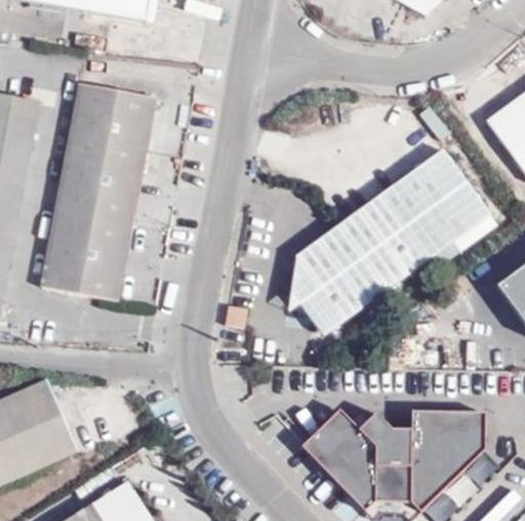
[(29,0),(147,21),(150,0),(29,0)]
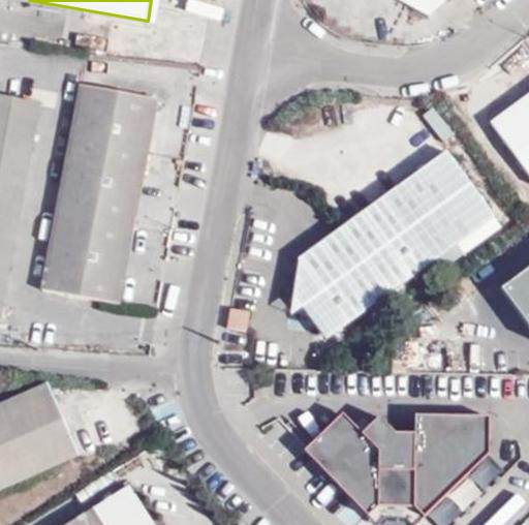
[(404,0),(429,13),(443,0),(404,0)]
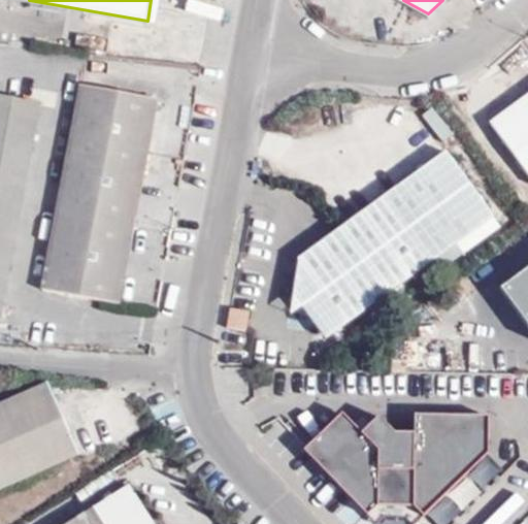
[(118,299),(156,95),(79,82),(41,286),(118,299)]
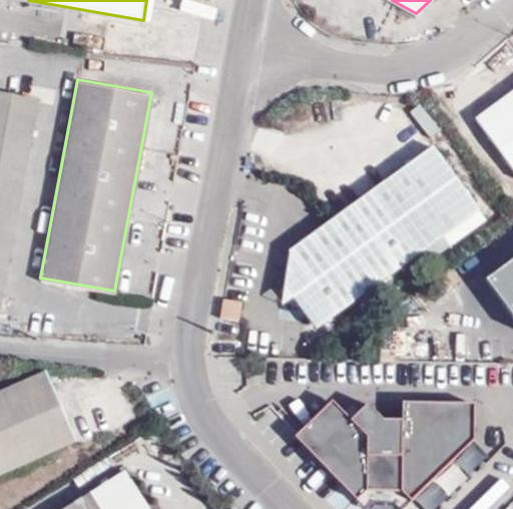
[(512,89),(474,117),(512,169),(512,89)]
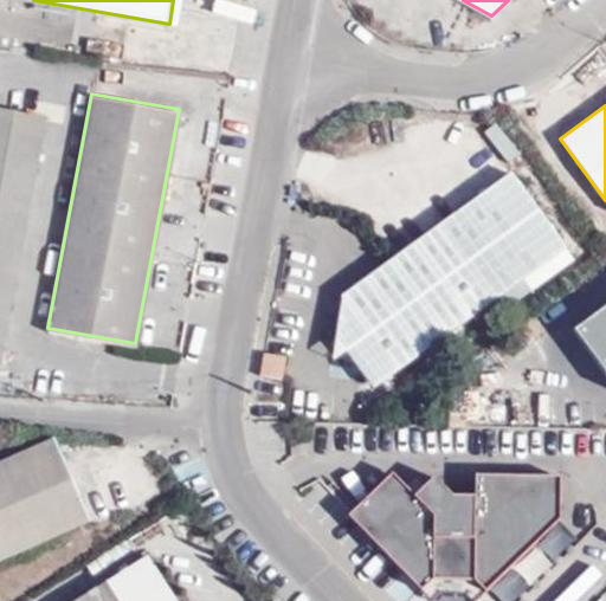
[(0,361),(1,362),(47,116),(0,107),(0,361)]
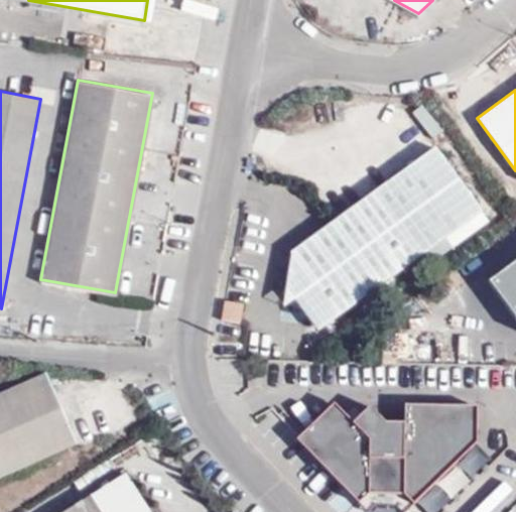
[(481,209),(435,146),(352,206),(398,268),(481,209)]
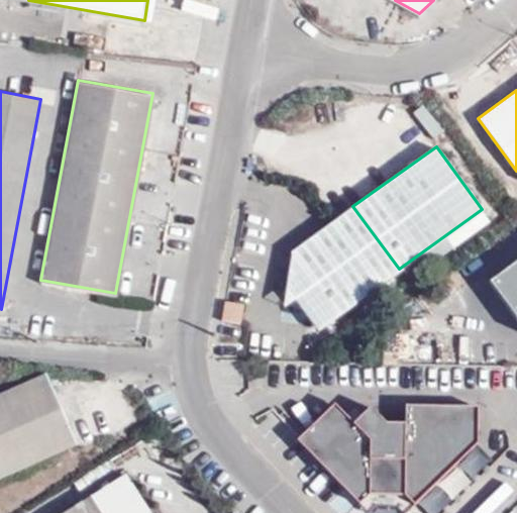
[(399,269),(352,206),(332,221),(291,251),(283,305),(294,297),(316,328),(399,269)]
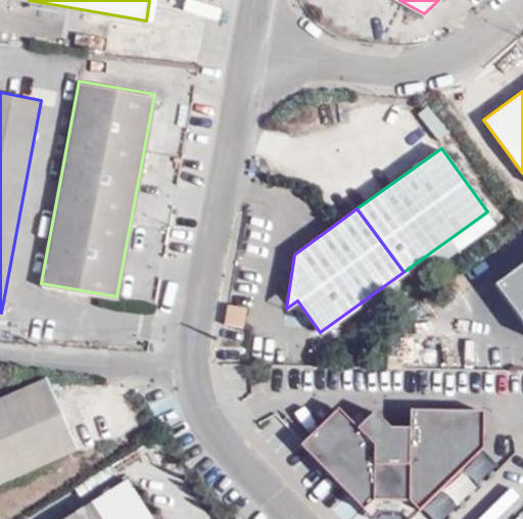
[(522,258),(505,273),(522,294),(522,258)]
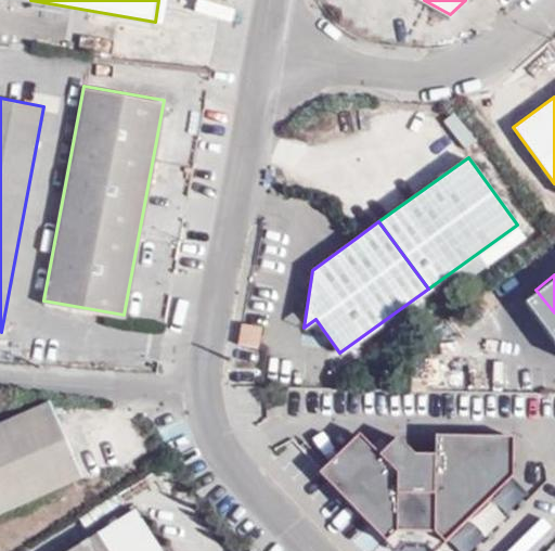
[(260,325),(241,322),(237,342),(257,345),(260,325)]
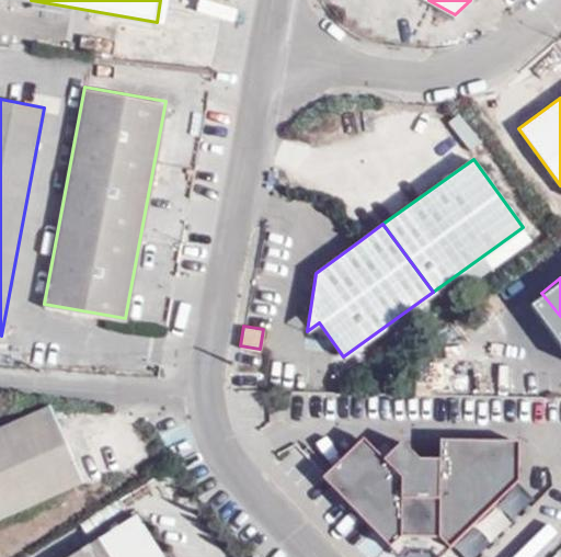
[(0,424),(0,515),(83,478),(50,405),(0,424)]
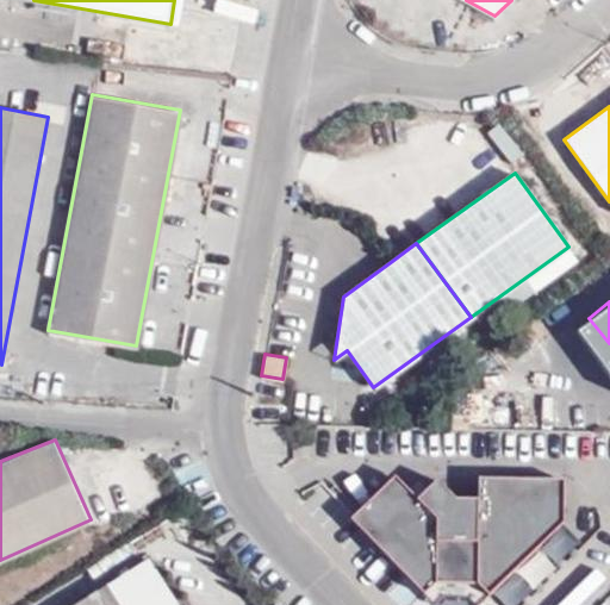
[(480,475),(480,496),(454,496),(435,476),(427,486),(436,497),(425,506),(416,496),(414,498),(402,486),(391,475),(352,513),(362,524),(372,535),(369,537),(392,560),(394,557),(422,586),(428,580),(481,581),(487,587),(516,560),(518,562),(541,541),(562,519),(562,476),(480,475)]
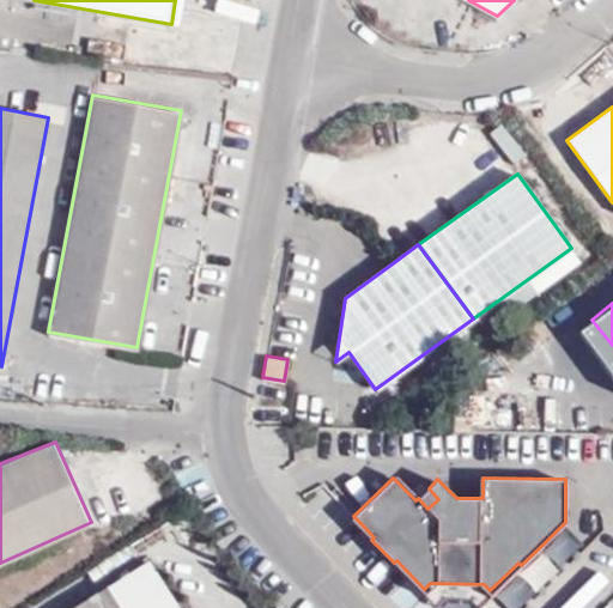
[(429,488),(418,498),(428,509),(438,499),(429,488)]
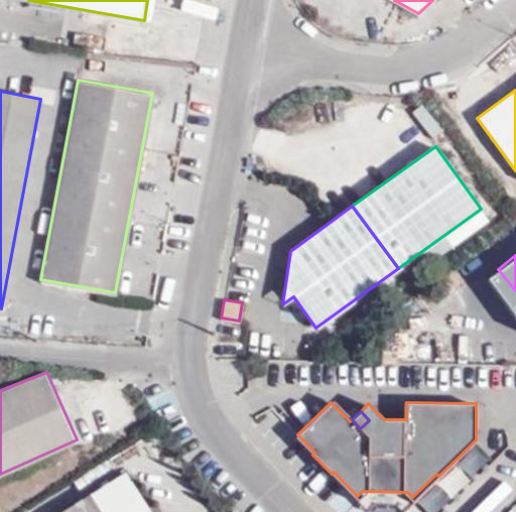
[(152,511),(126,470),(60,511),(152,511)]
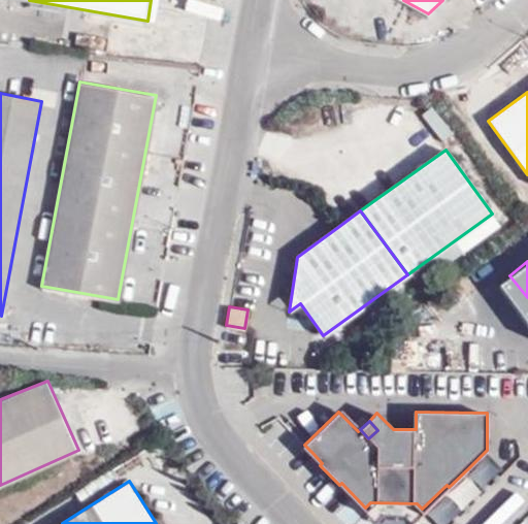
[(405,515),(413,523),(449,487),(447,485),(422,509),(417,503),(370,502),(365,508),(341,483),(339,485),(374,522),(382,515),(405,515)]
